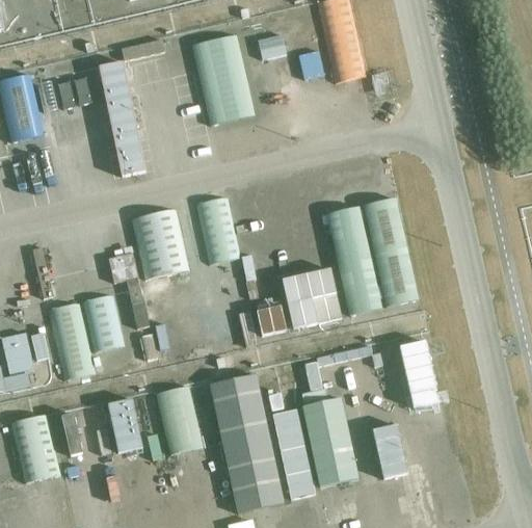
[(0,0),(0,28),(19,25),(12,0),(0,0)]
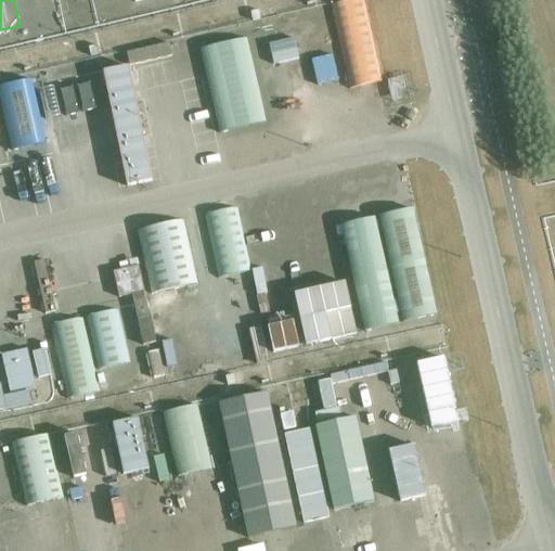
[(339,0),(331,2),(349,87),(382,79),(364,0),(339,0)]
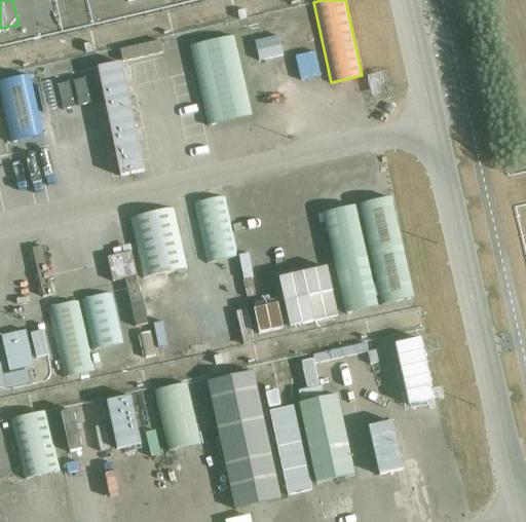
[(247,38),(250,58),(274,53),(271,34),(247,38)]
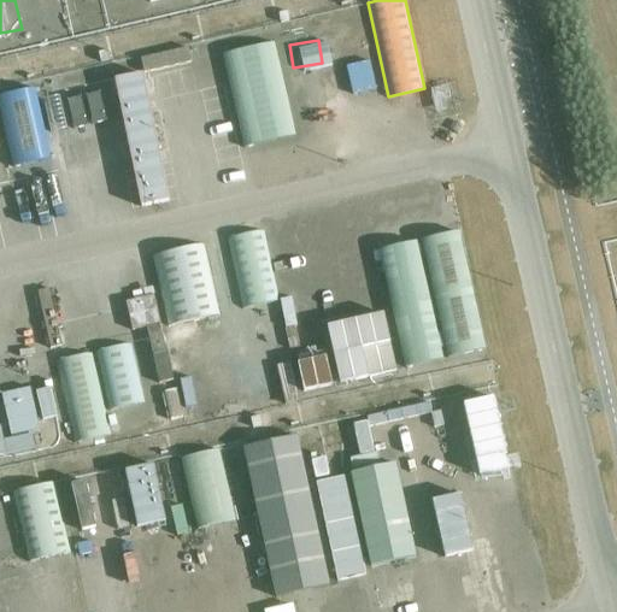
[(133,69),(182,59),(178,41),(129,51),(133,69)]
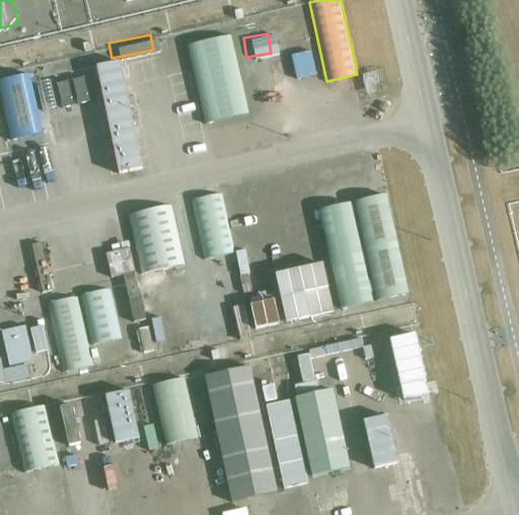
[(179,45),(197,124),(240,115),(223,34),(179,45)]
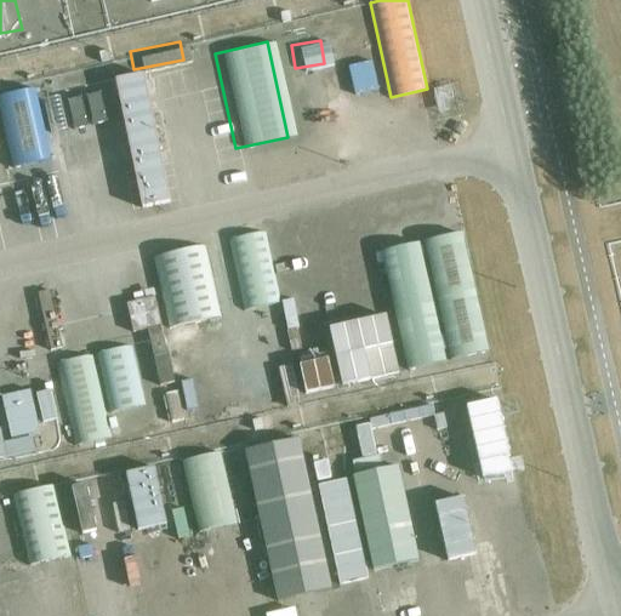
[(339,64),(346,91),(369,86),(362,58),(339,64)]
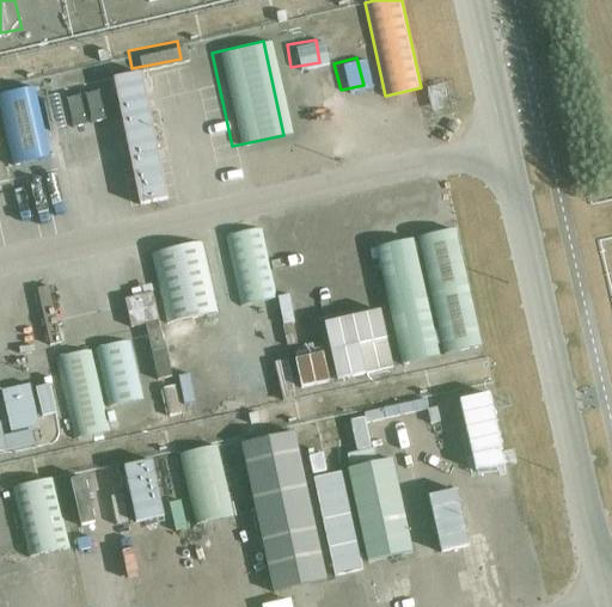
[(109,77),(127,209),(158,206),(140,72),(109,77)]
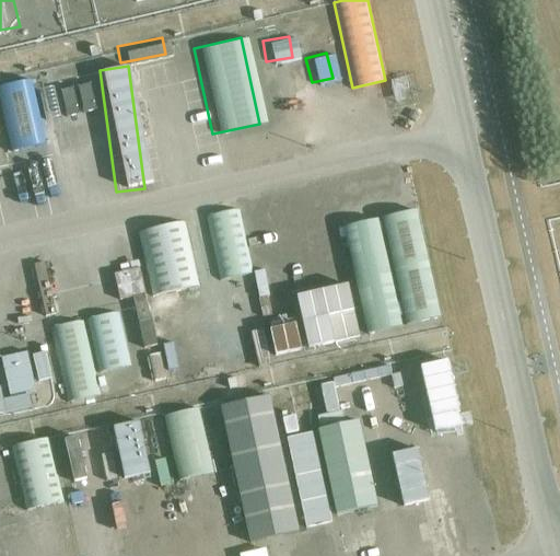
[(44,152),(26,76),(0,82),(0,104),(13,159),(44,152)]
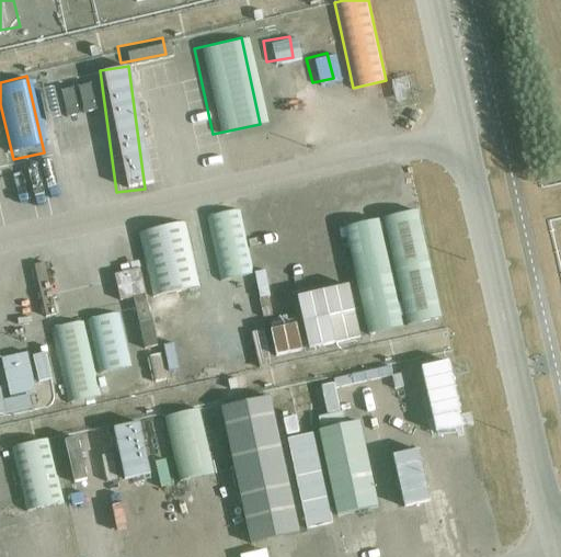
[(54,111),(86,109),(83,80),(52,83),(54,111)]
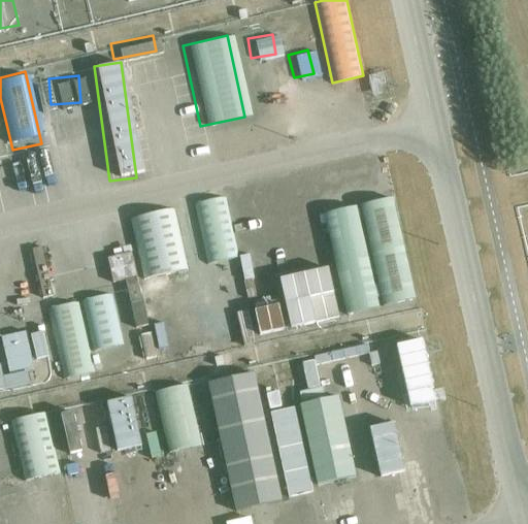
[(226,194),(195,202),(208,261),(238,254),(226,194)]
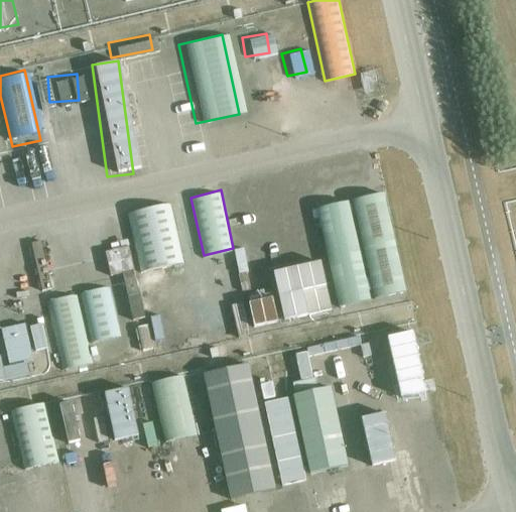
[(382,192),(352,199),(374,297),(405,289),(382,192)]
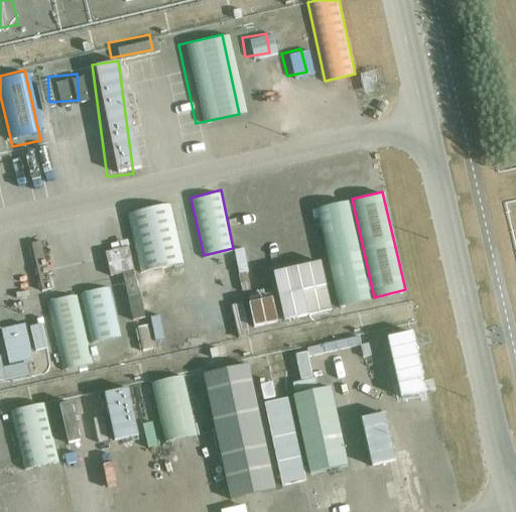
[(348,201),(317,206),(339,305),(369,298),(348,201)]
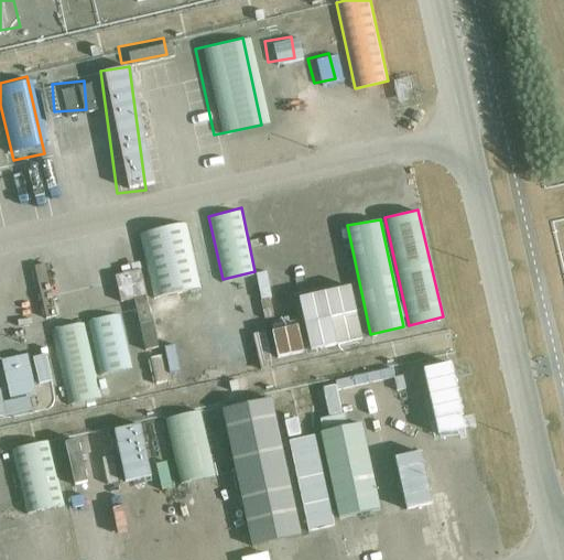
[(140,232),(154,297),(202,284),(186,221),(140,232)]
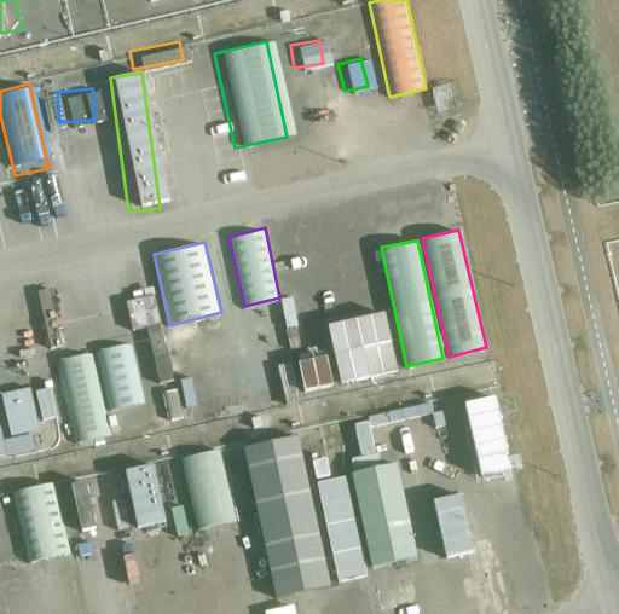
[(145,291),(117,295),(121,324),(149,320),(145,291)]
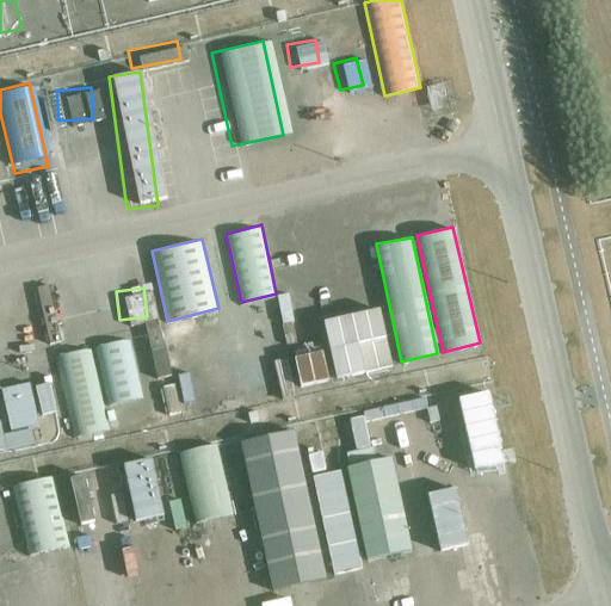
[(323,320),(337,375),(392,363),(380,307),(323,320)]
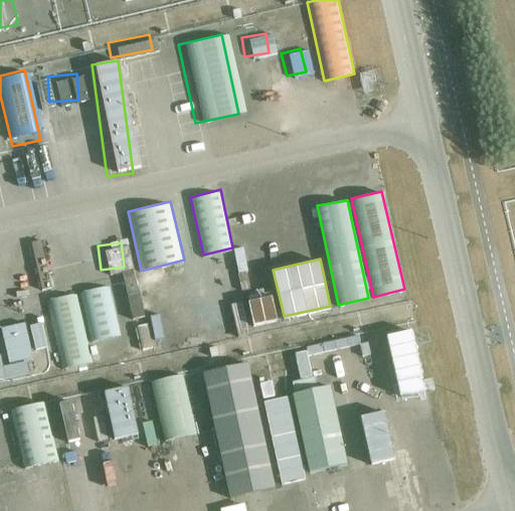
[(124,280),(133,315),(145,312),(137,277),(124,280)]
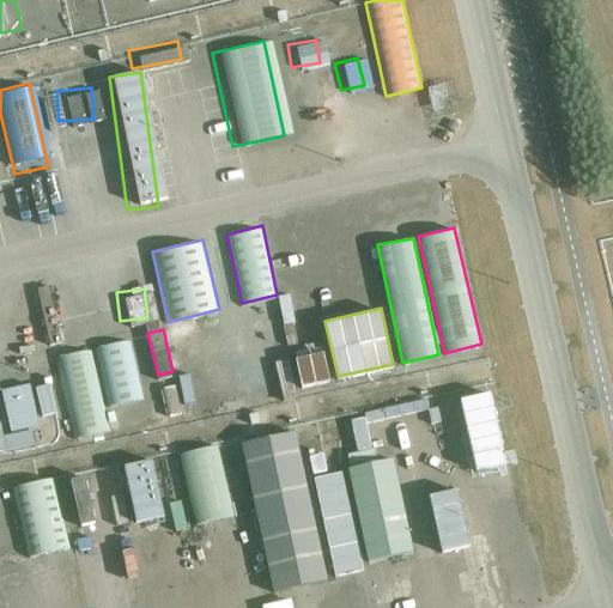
[(131,338),(97,345),(110,403),(144,395),(131,338)]
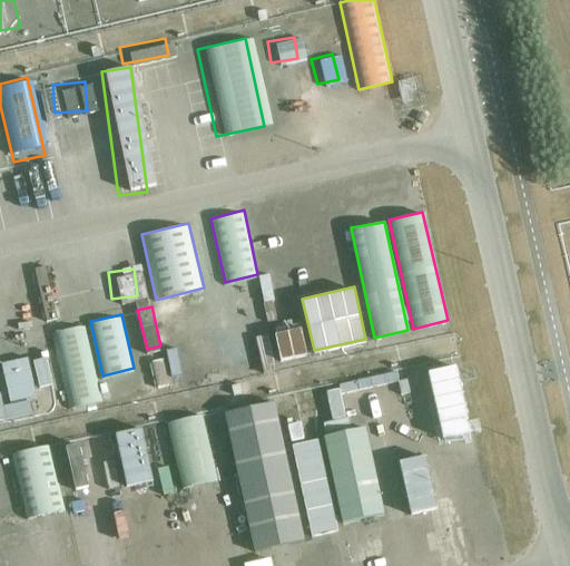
[(69,407),(102,399),(85,323),(51,331),(69,407)]
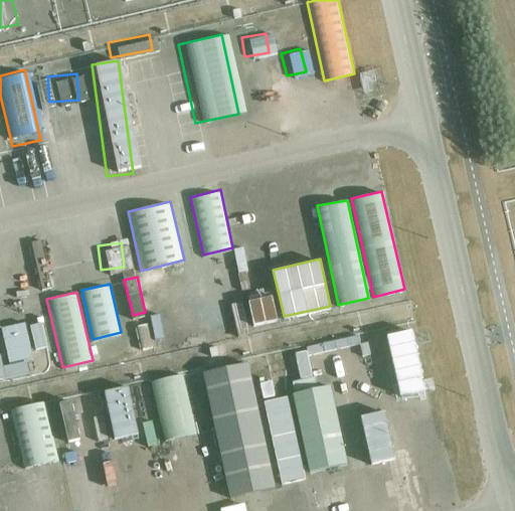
[(242,300),(230,303),(238,334),(249,331),(242,300)]
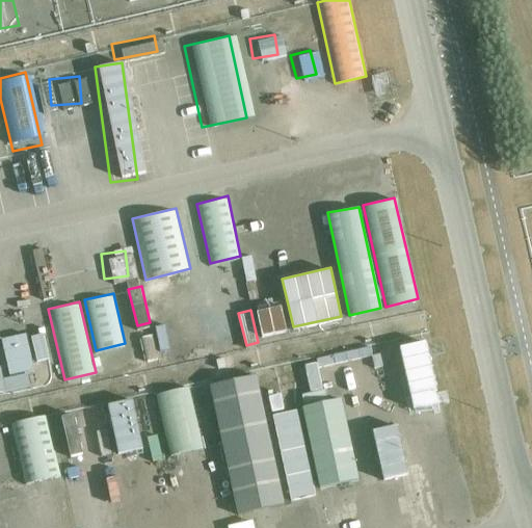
[(152,332),(141,335),(147,360),(158,357),(152,332)]
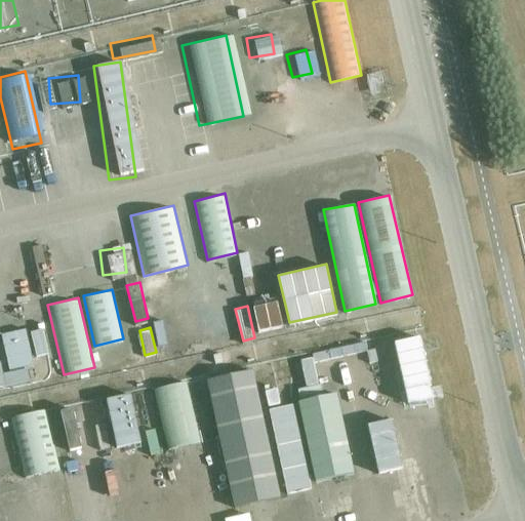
[(414,337),(388,344),(400,405),(427,400),(414,337)]
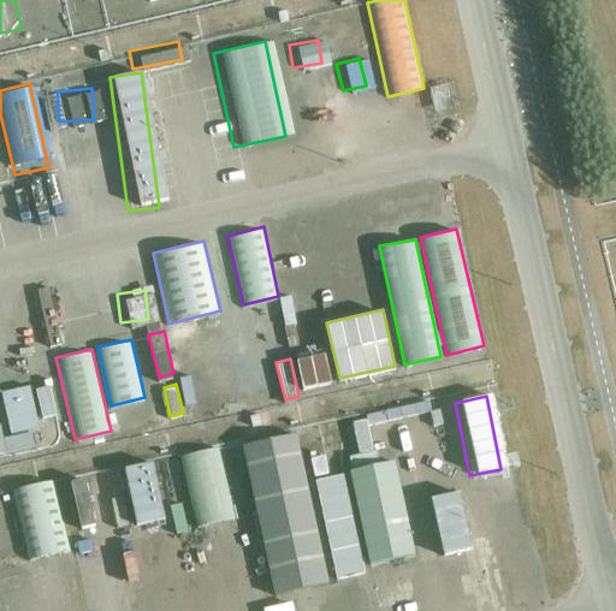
[(31,428),(39,427),(33,399),(6,405),(9,417),(0,420),(0,450),(35,443),(31,428)]
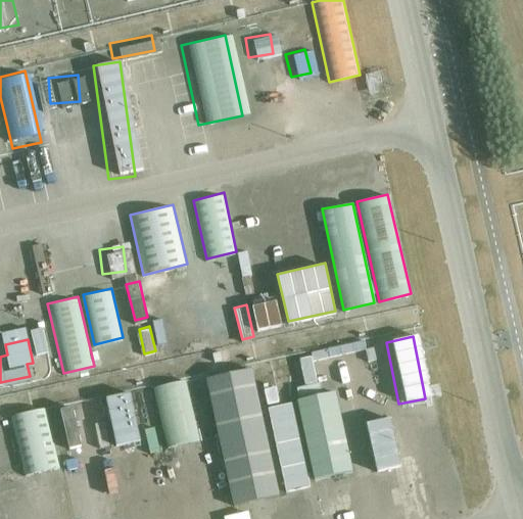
[(207,376),(235,502),(281,492),(253,368),(207,376)]
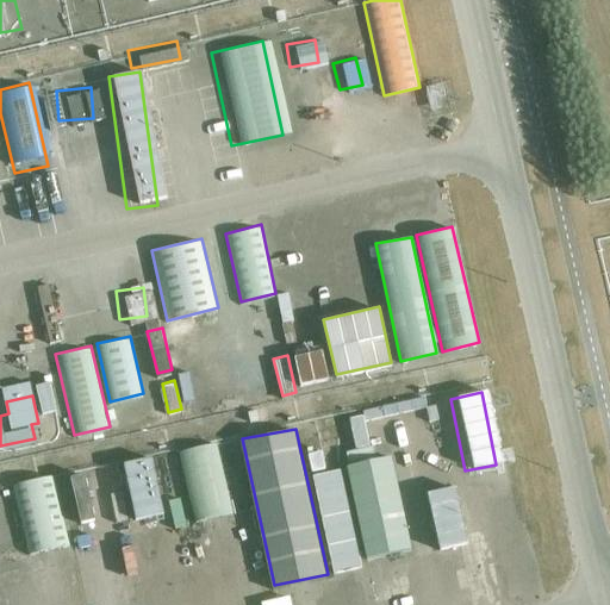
[(232,510),(217,442),(179,450),(195,518),(232,510)]
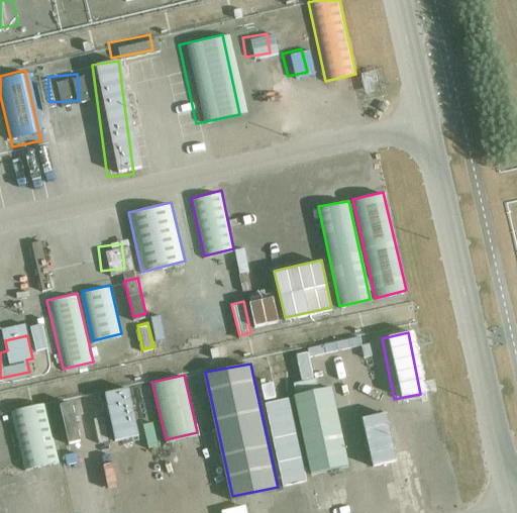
[(130,397),(128,386),(105,392),(107,403),(130,397)]
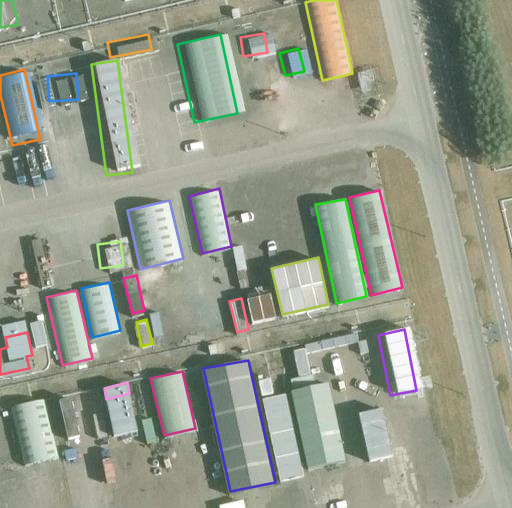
[(286,392),(262,397),(280,479),(304,474),(286,392)]
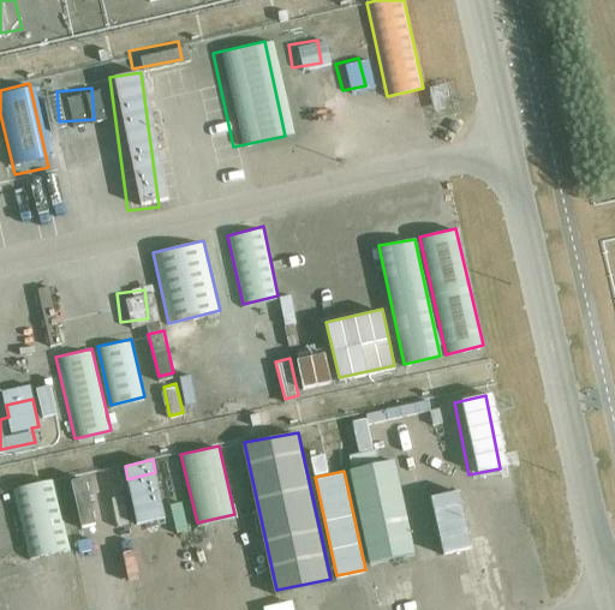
[(12,488),(29,558),(71,548),(54,477),(12,488)]
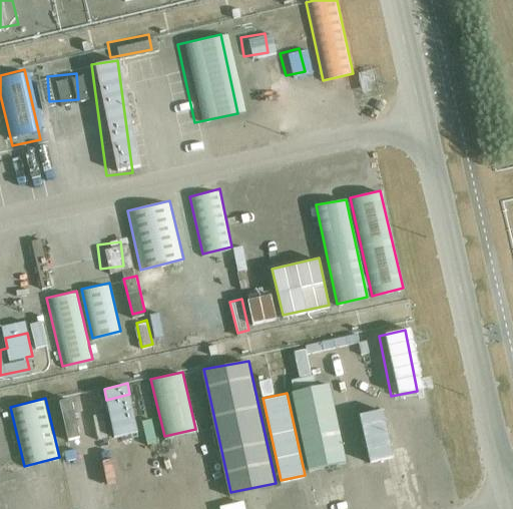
[(148,423),(142,399),(108,408),(114,431),(148,423)]
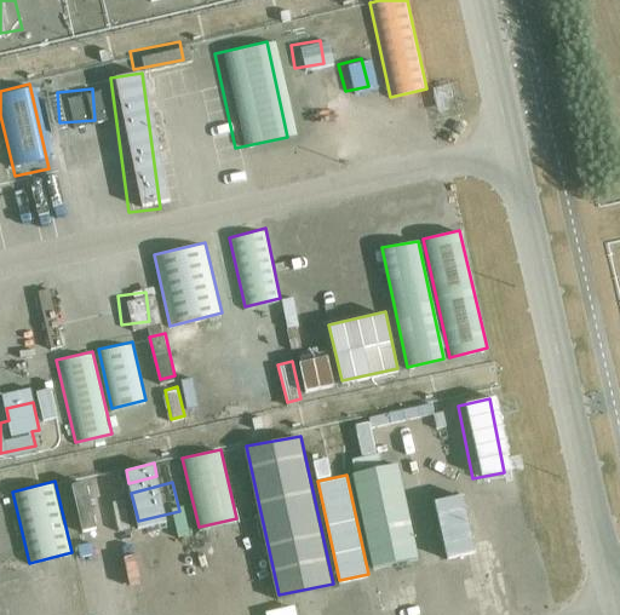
[(114,495),(102,495),(102,523),(115,523),(114,495)]
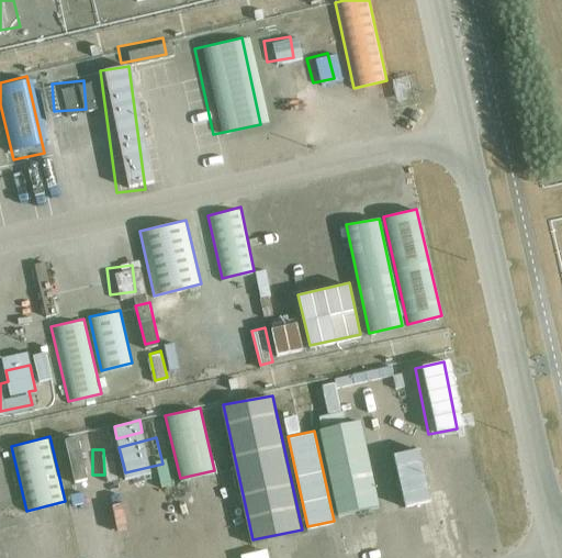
[(423,503),(413,452),(386,457),(396,508),(423,503)]
